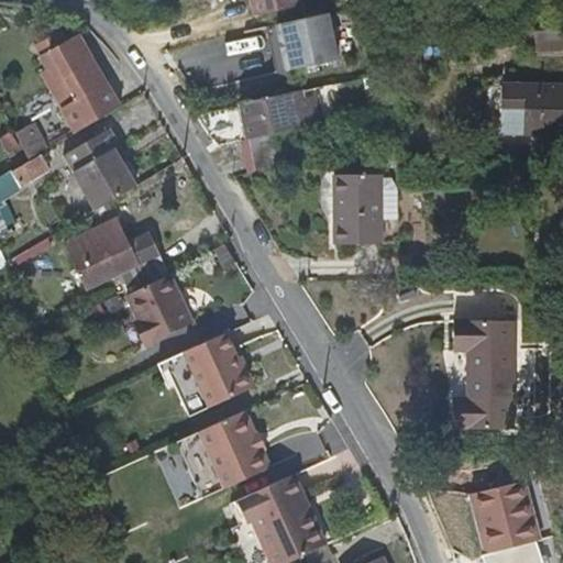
[(181,0),(184,11),(223,3),(222,0),(181,0)]
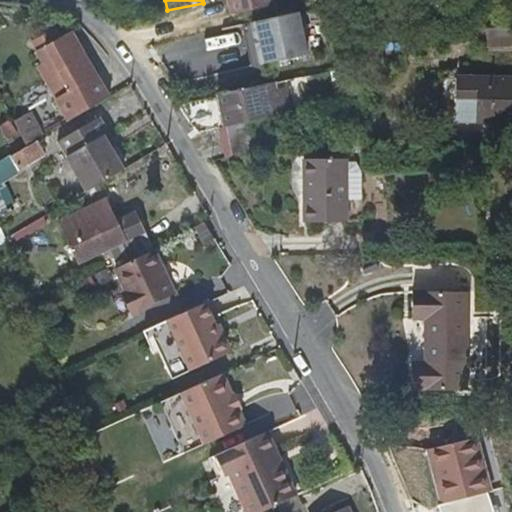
[(275,9),(273,0),(228,0),(232,18),(275,9)]
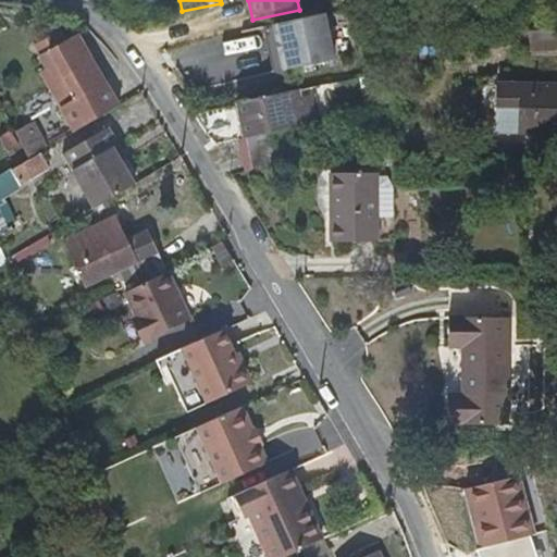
[(322,16),(271,31),(283,75),(332,62),(322,16)]
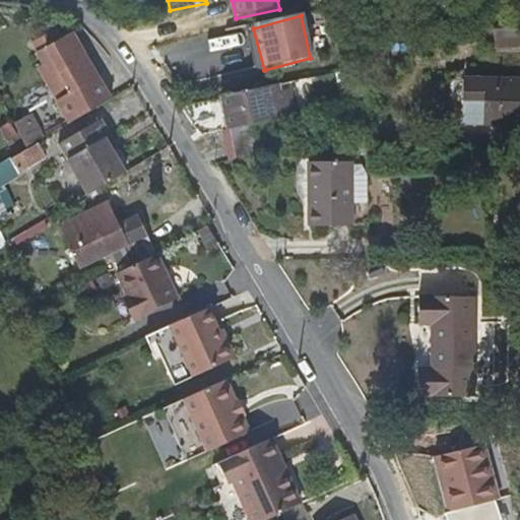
[(519,26),(497,28),(498,46),(519,44),(519,26)]
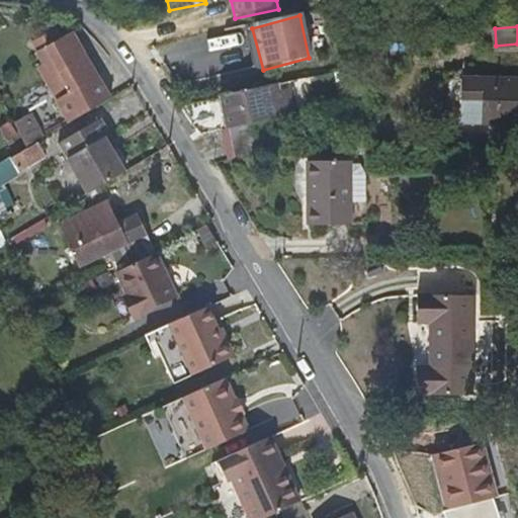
[(62,44),(75,36),(71,28),(58,35),(62,44)]
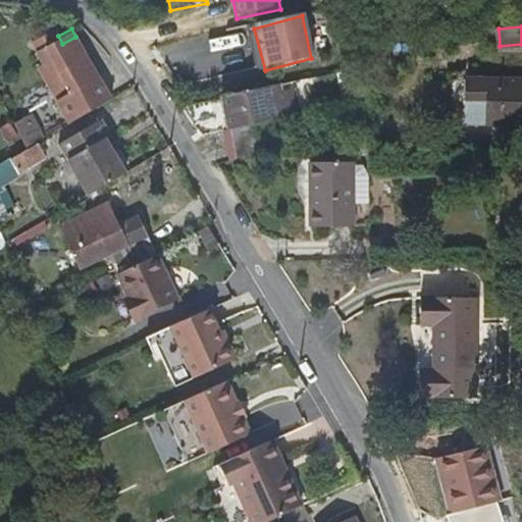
[(69,122),(112,98),(75,37),(62,44),(58,36),(54,30),(32,43),(43,63),(37,67),(69,122)]
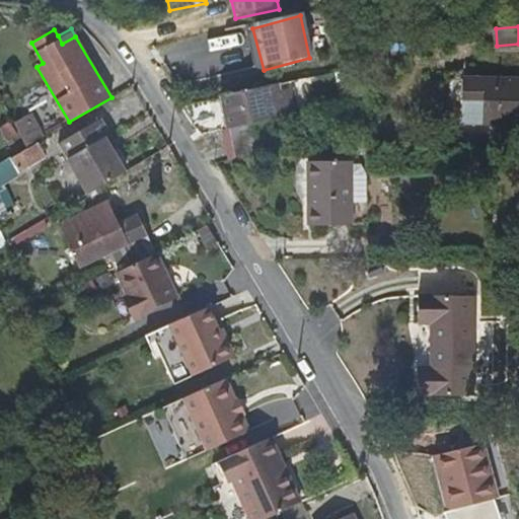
[(213,41),(216,54),(245,47),(242,33),(213,41)]
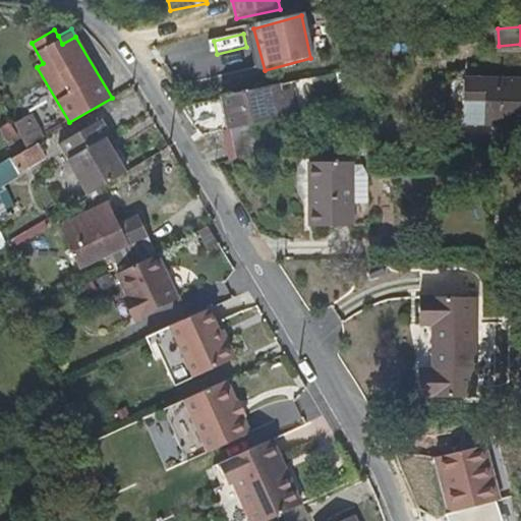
[(520,82),(467,81),(467,123),(520,124),(520,82)]
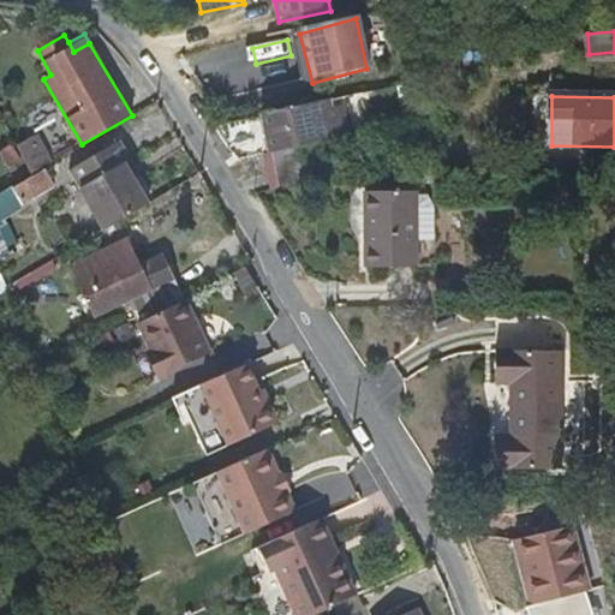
[(320,101),(263,114),(272,153),(314,143),(327,141),(320,101)]
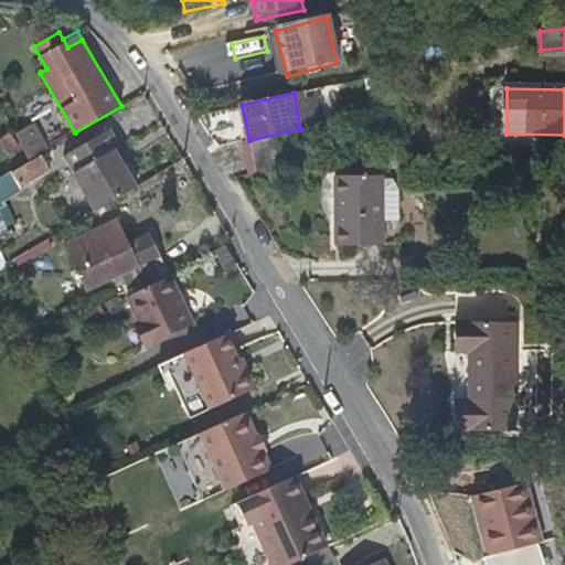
[(109,117),(121,139),(151,123),(139,100),(109,117)]
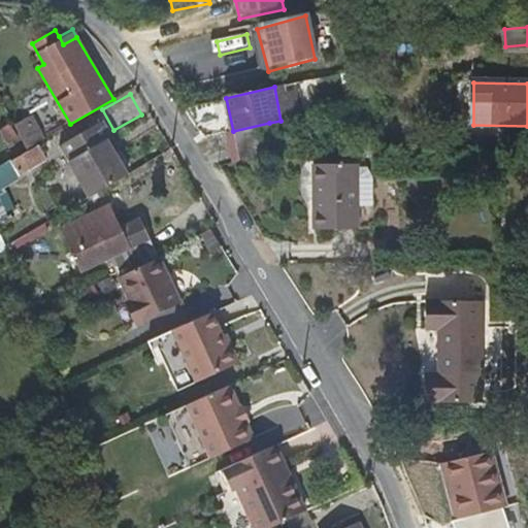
[(61,153),(87,199),(125,176),(112,155),(105,141),(110,137),(101,121),(58,146),(61,153)]
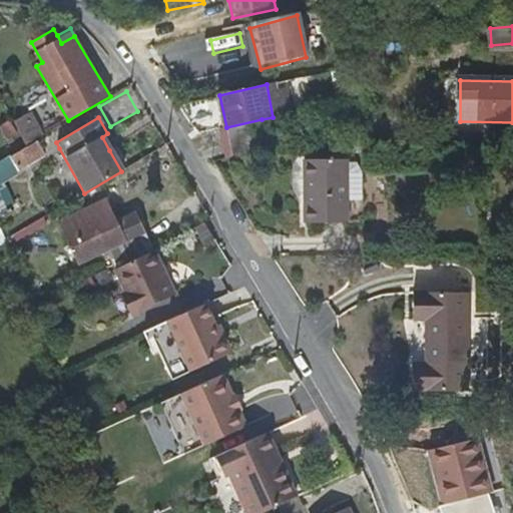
[(262,119),(226,127),(233,156),(268,150),(262,119)]
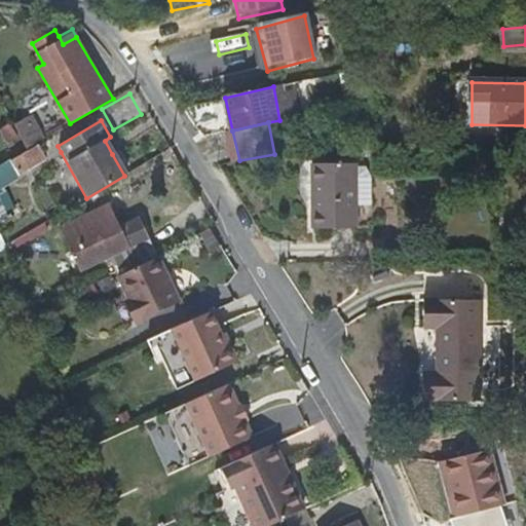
[(8,143),(20,137),(12,123),(1,129),(8,143)]
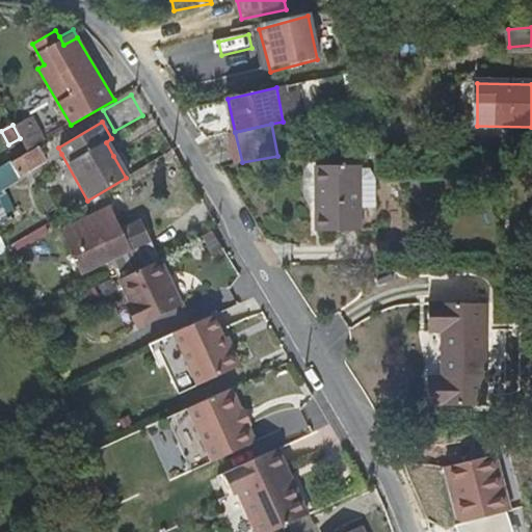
[(32,148),(51,136),(45,126),(25,137),(32,148)]
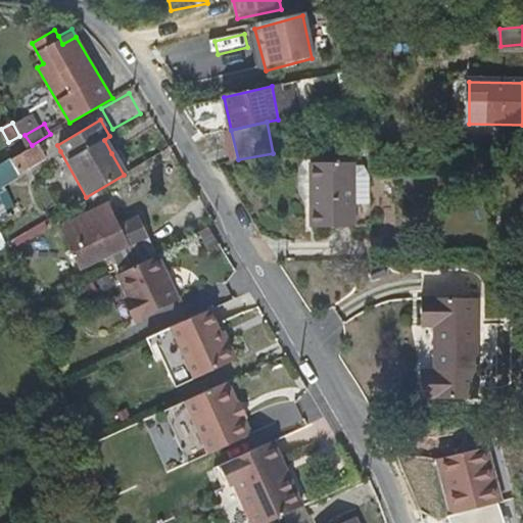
[(231,130),(225,131),(230,161),(238,159),(231,130)]
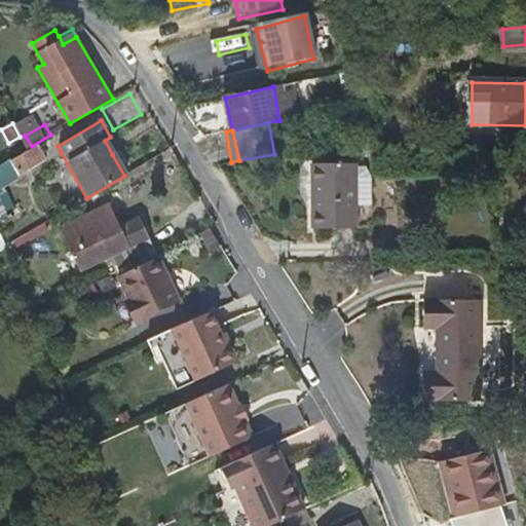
[(20,176),(61,152),(58,146),(50,135),(32,146),(27,149),(10,159),(17,172),(20,176)]
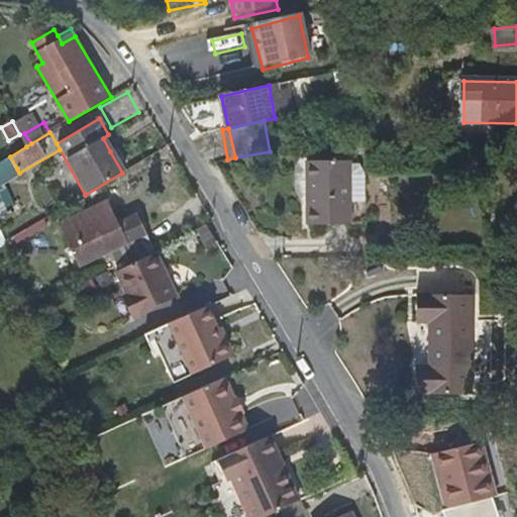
[(103,138),(110,151),(115,147),(108,134),(103,138)]
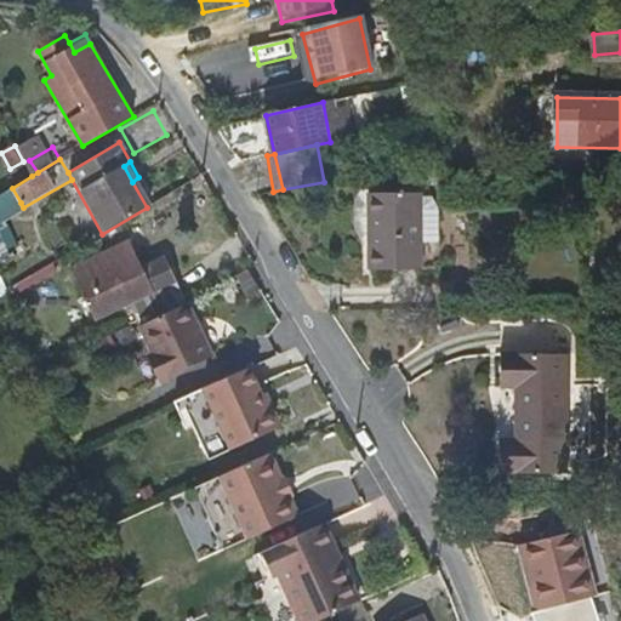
[(12,188),(0,194),(0,214),(21,203),(12,188)]
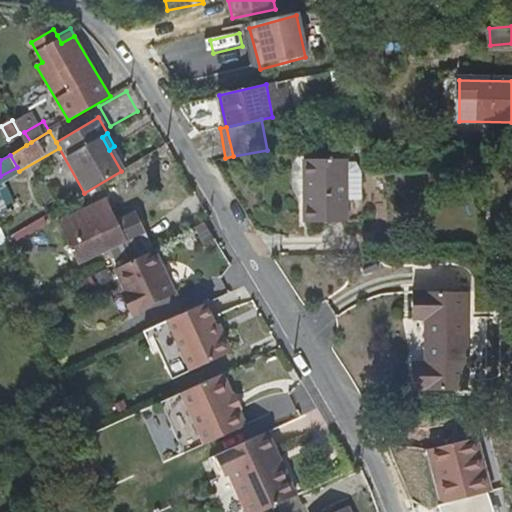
[(348,221),(347,198),(347,161),(347,158),(305,158),(305,221),(348,221)]
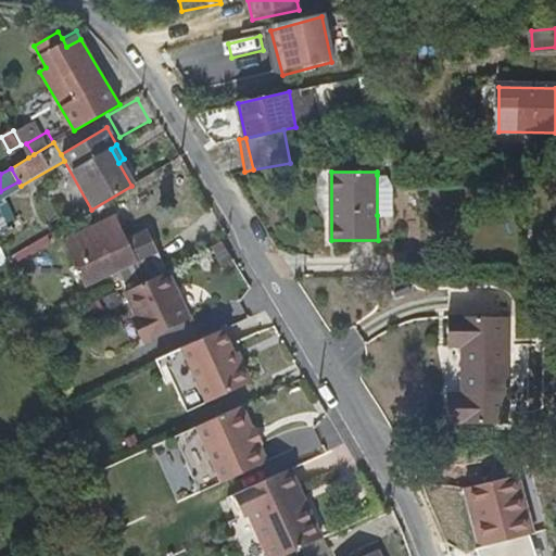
[(377,175),(377,215),(392,215),(392,185),(387,175),(377,175)]
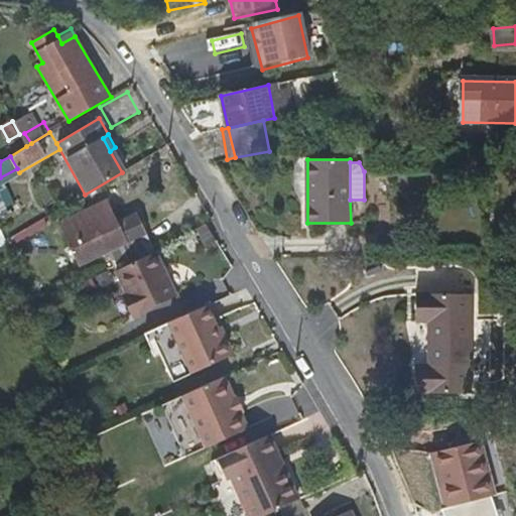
[(86,211),(113,265),(151,244),(133,211),(118,219),(108,199),(86,211)]
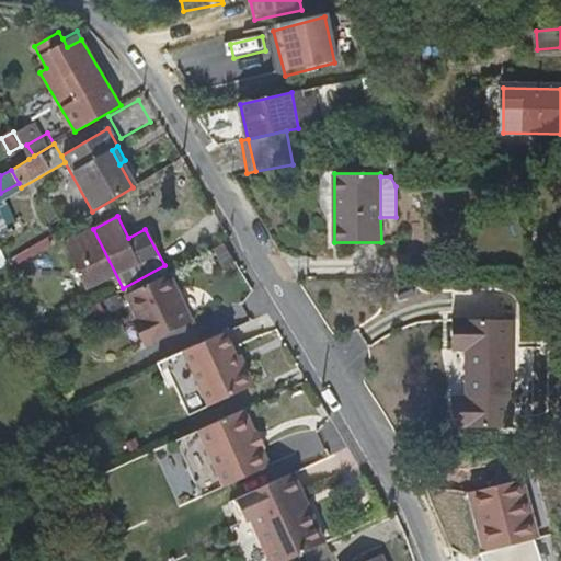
[(231,255),(222,240),(213,245),(222,261),(231,255)]
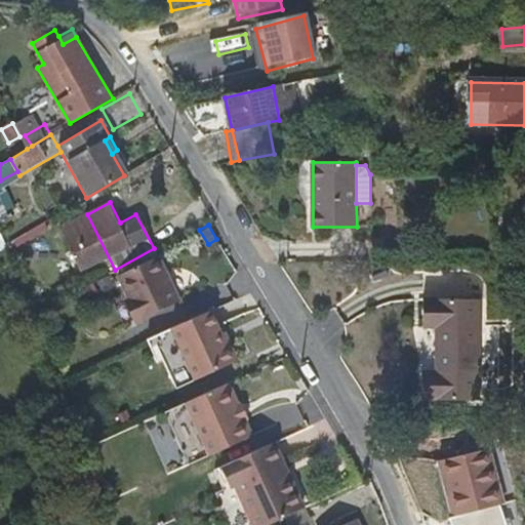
[(177,295),(155,253),(116,273),(129,298),(138,317),(177,295)]
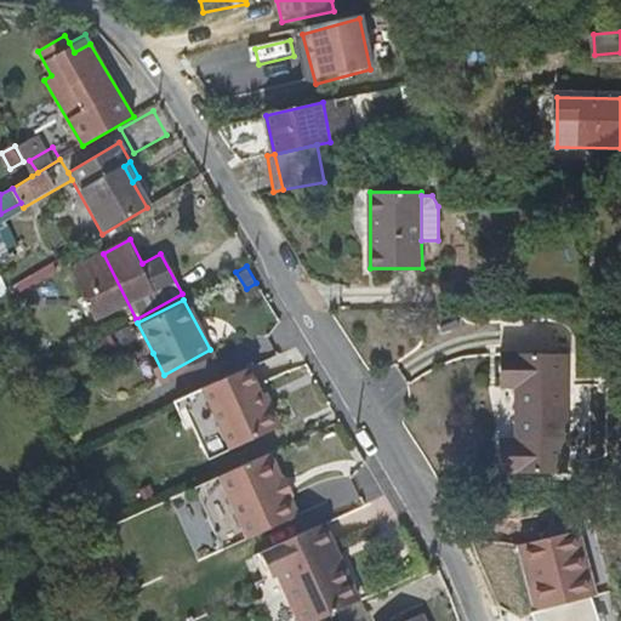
[(502,438),(503,476),(568,476),(569,354),(502,352),(502,388),(518,388),(517,438),(502,438)]
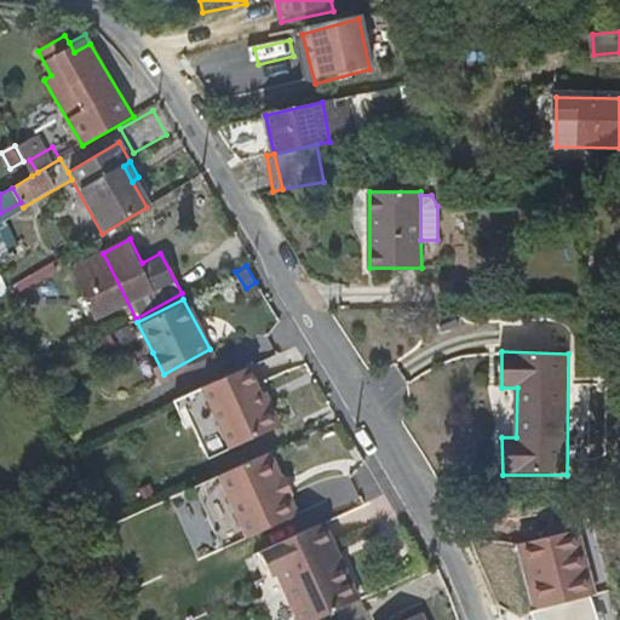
[(164,374),(153,352),(147,356),(159,378),(164,374)]
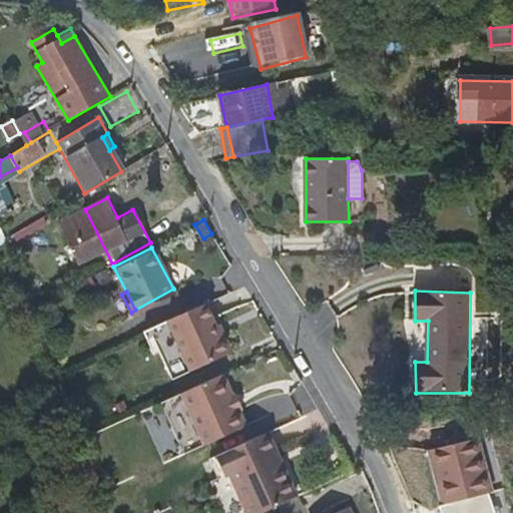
[(202,303),(166,320),(190,368),(226,351),(213,324),(202,303)]
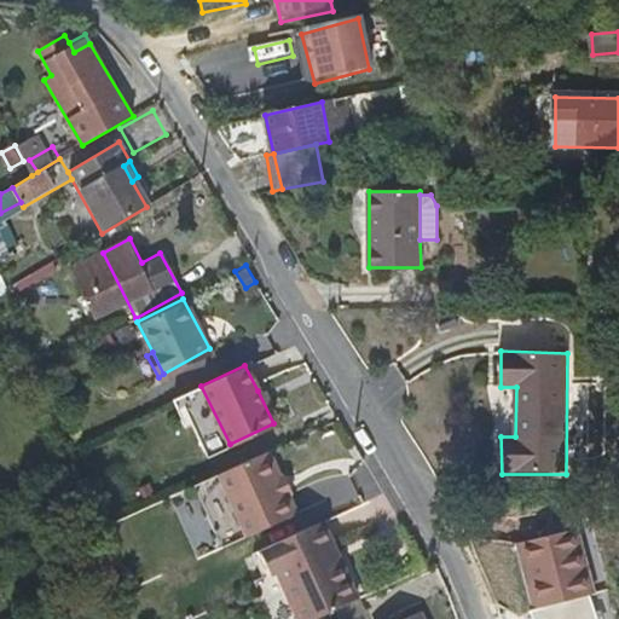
[(258,391),(273,423),(279,421),(264,388),(258,391)]
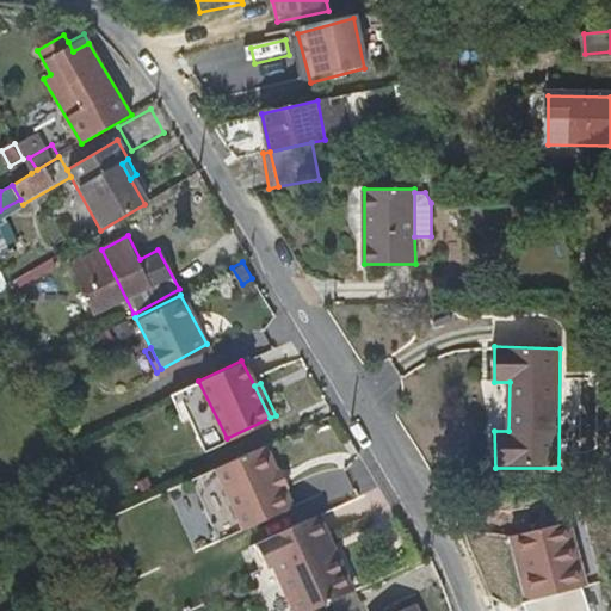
[(263,444),(190,479),(217,538),(285,506),(267,470),(273,467),(263,444)]
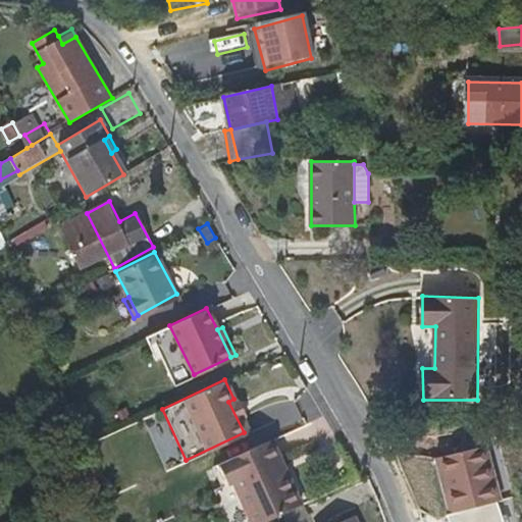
[(280,472),(290,475),(273,439),(265,444),(280,472)]
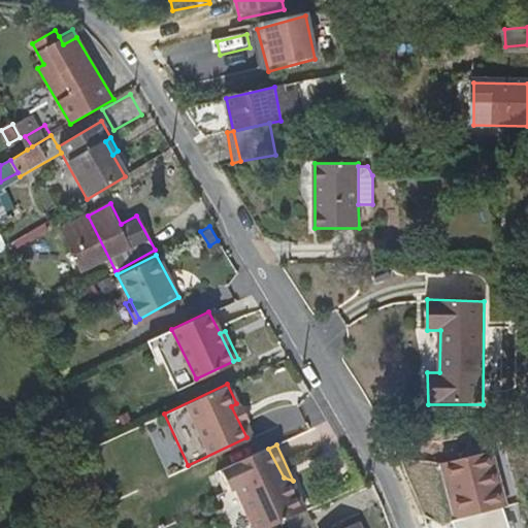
[(236,489),(253,527),(269,527),(307,510),(293,481),(284,477),(268,449),(219,470),(230,491),(236,489)]
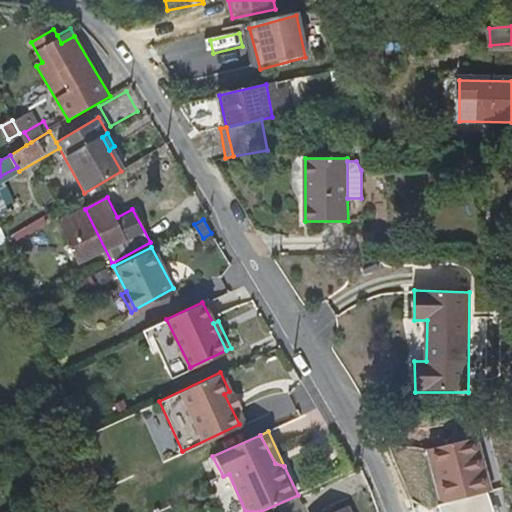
[(456,448),(425,456),(438,511),(493,511),(480,455),(459,460),(456,448)]
